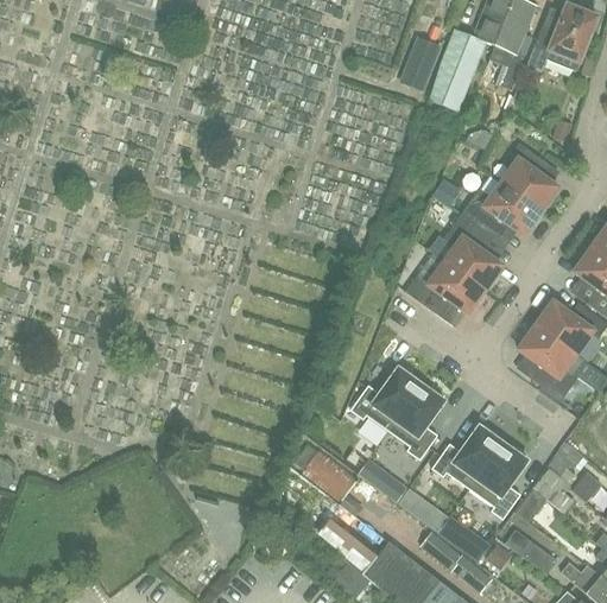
[(488,40),(494,44),(512,0),(486,0),(473,35),(455,27),(427,97),(460,112),(488,40)]
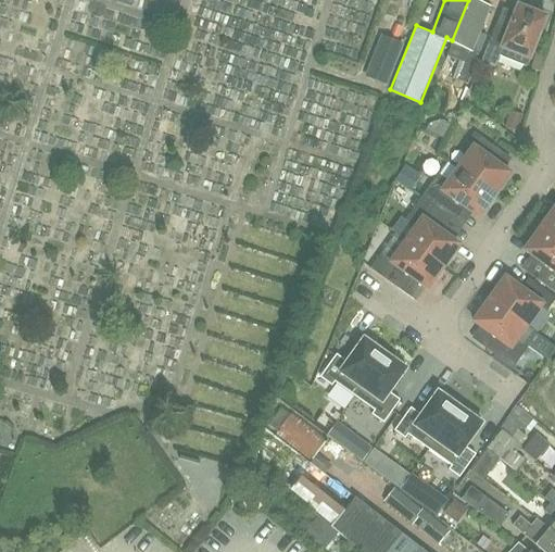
[(468,51),(470,47),(472,48),(490,4),(480,0),(468,0),(452,40),(453,40),(448,52),(463,59),(456,75),(457,76),(467,80),(478,55),(468,51)]
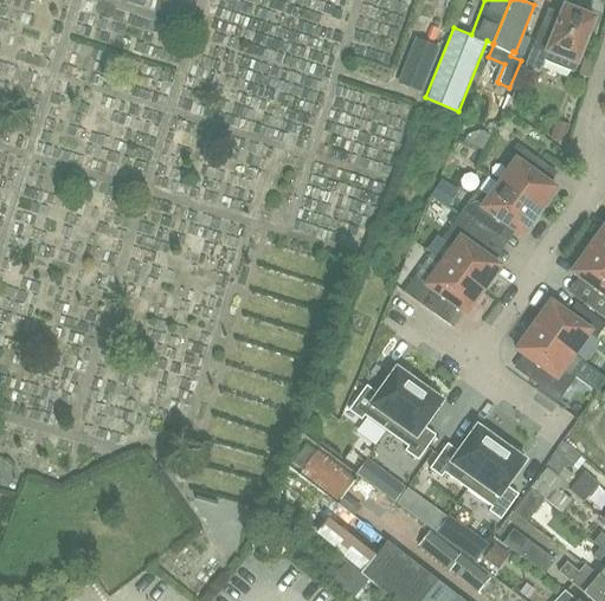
[(555,30),(541,24),(526,63),(541,69),(546,58),(574,70),(596,15),(566,4),(555,30)]
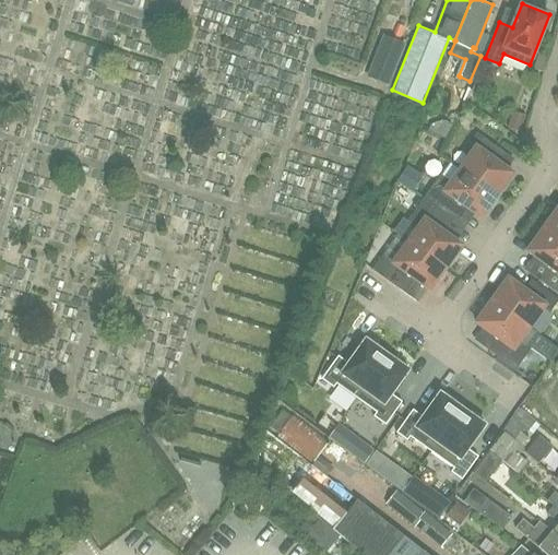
[(390,83),(406,42),(384,32),(368,74),(390,83)]
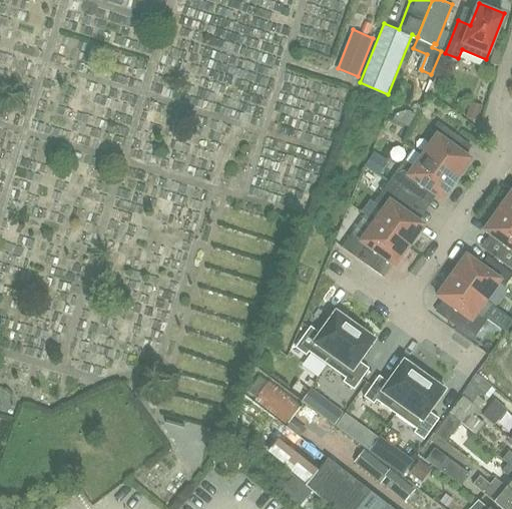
[(437,133),(423,153),(457,177),(472,157),(452,143),(459,134),(439,119),(432,129),(437,133)]
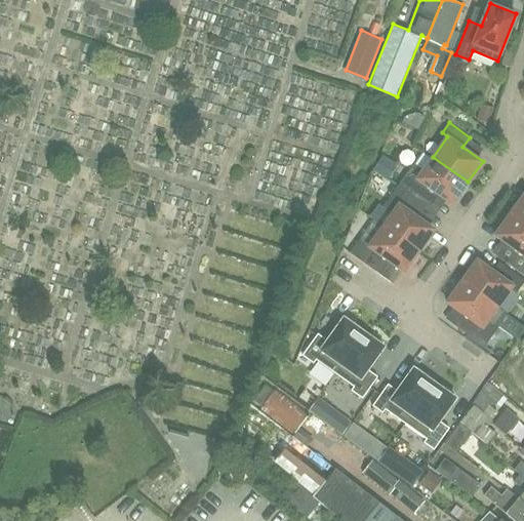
[(452,203),(468,182),(433,157),(425,169),(414,162),(401,181),(427,198),(433,189),(452,203)]
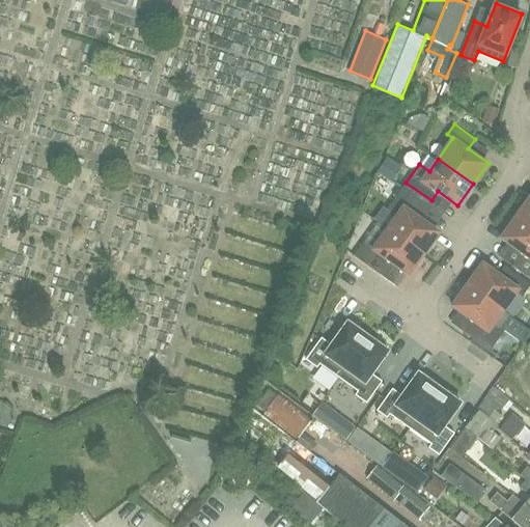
[(440,231),(434,227),(419,217),(426,207),(400,189),(388,207),(397,215),(389,227),(424,252),(440,231)]
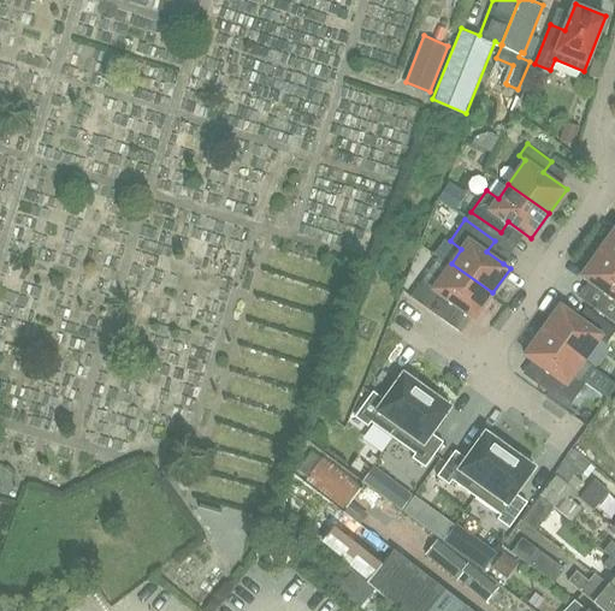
[(614,229),(599,250),(614,260),(614,229)]
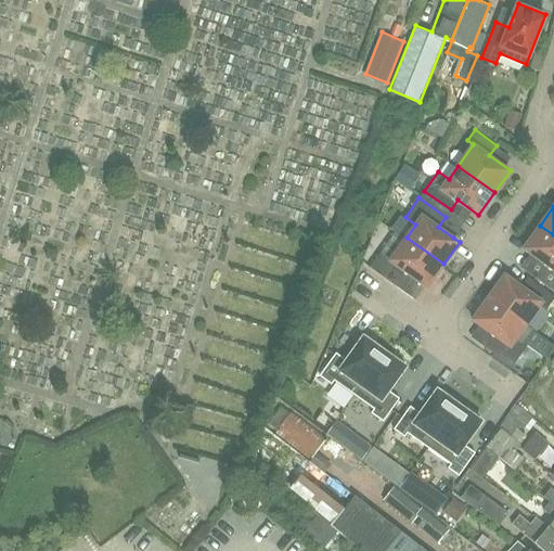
[(525,247),(531,252),(545,263),(536,276),(553,287),(553,234),(540,226),(525,247)]
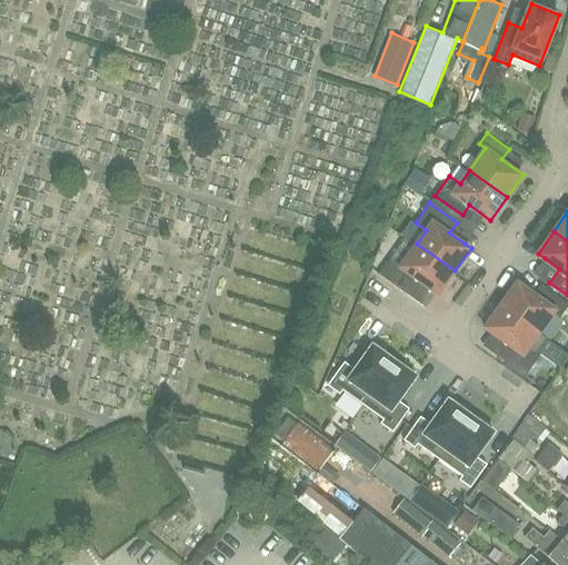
[(455,270),(417,244),(401,266),(390,258),(380,273),(407,291),(417,278),(439,293),(455,270)]
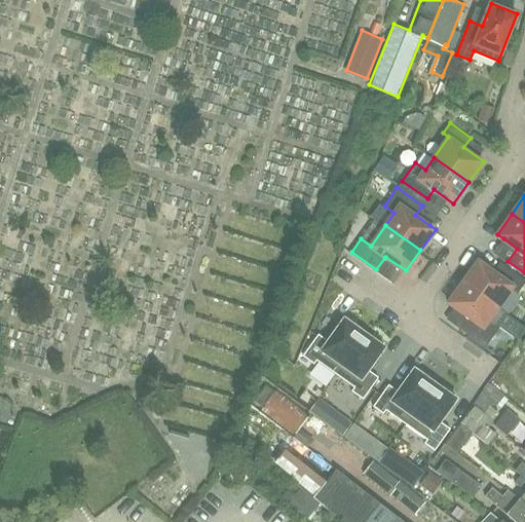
[(479,260),(463,281),(498,305),(513,286),(519,290),(524,282),(524,277),(505,264),(498,274),(479,260)]
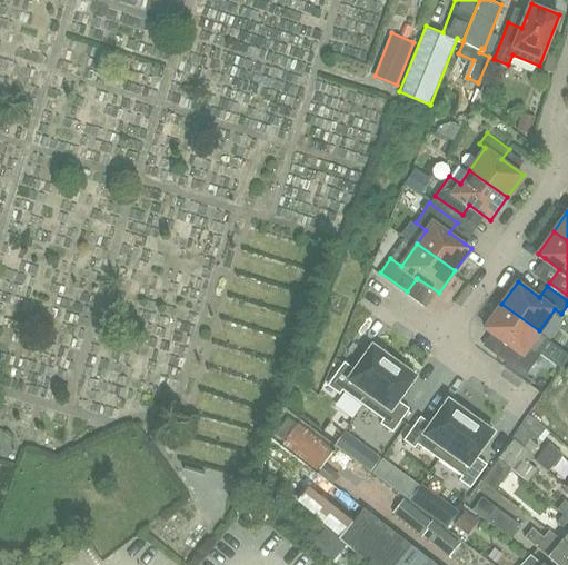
[(486,327),(492,331),(507,342),(498,354),(526,374),(541,352),(530,344),(539,330),(501,304),(486,327)]
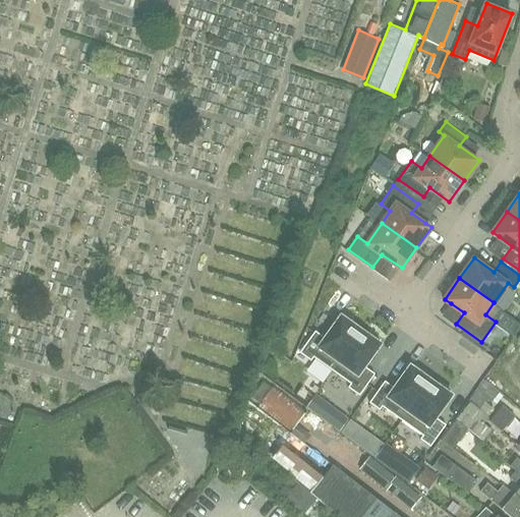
[(315,329),(300,350),(311,358),(314,355),(333,368),(361,329),(354,324),(356,321),(346,313),(344,317),(342,314),(326,337),(315,329)]
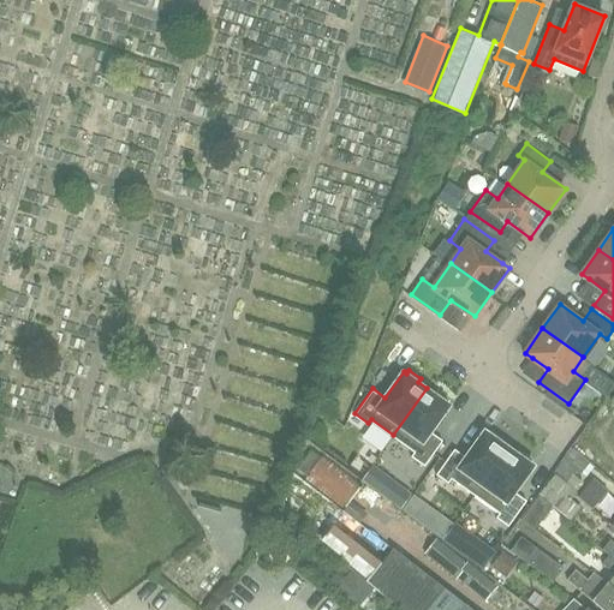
[(427,388),(393,435),(415,450),(412,455),(425,465),(443,440),(431,430),(449,405),(447,402),(449,399),(437,390),(435,394),(427,388)]
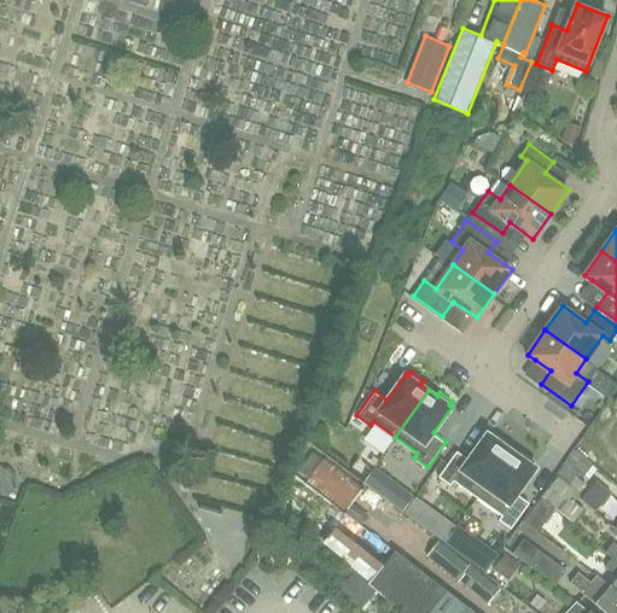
[(458,449),(440,476),(452,484),(454,479),(478,497),(512,449),(504,443),(506,439),(493,431),(490,435),(488,432),(469,457),(458,449)]
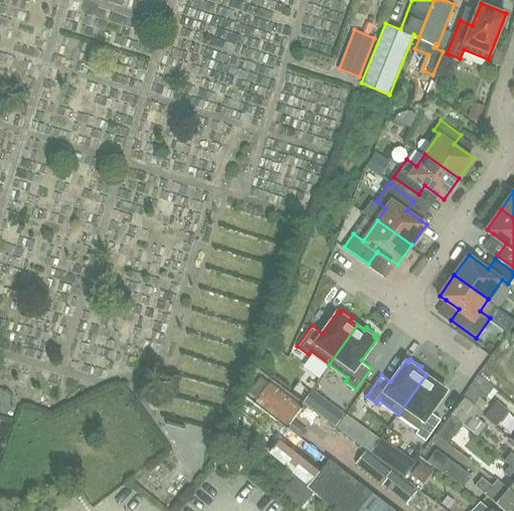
[(453,411),(461,418),(475,401),(483,391),(485,392),(492,382),(480,372),(465,394),(466,394),(453,411)]
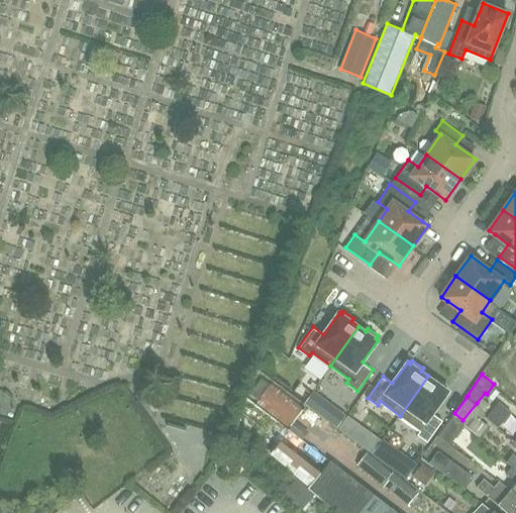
[(428,376),(400,416),(420,430),(418,433),(428,441),(443,420),(433,413),(449,391),(445,389),(447,386),(437,379),(435,381),(428,376)]
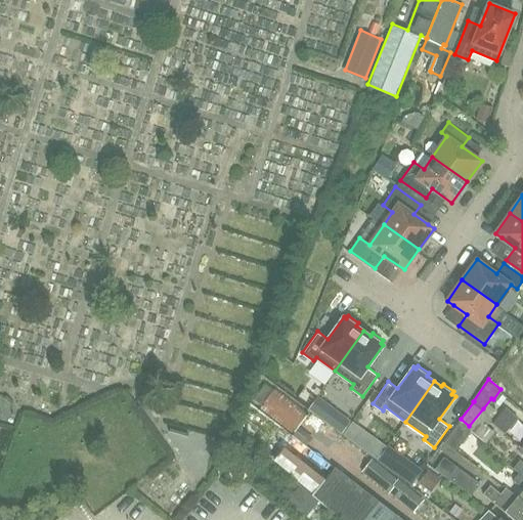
[(310,412),(276,385),(260,406),(294,432),(310,412)]
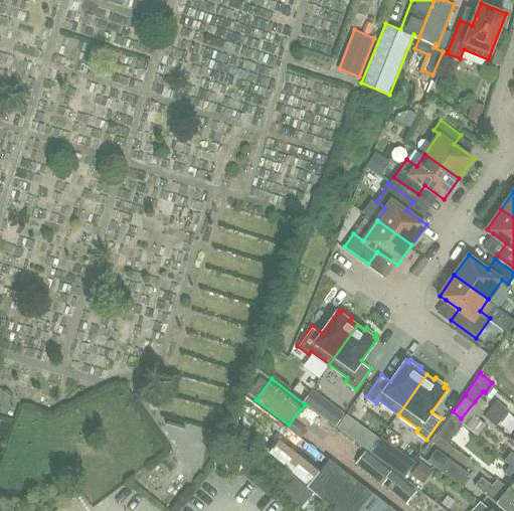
[(497,400),(485,413),(496,423),(508,409),(497,400)]
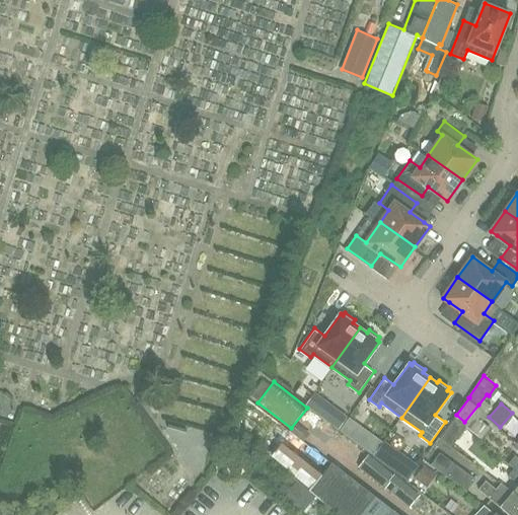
[(478,405),(464,422),(466,424),(473,430),(488,412),(478,405)]
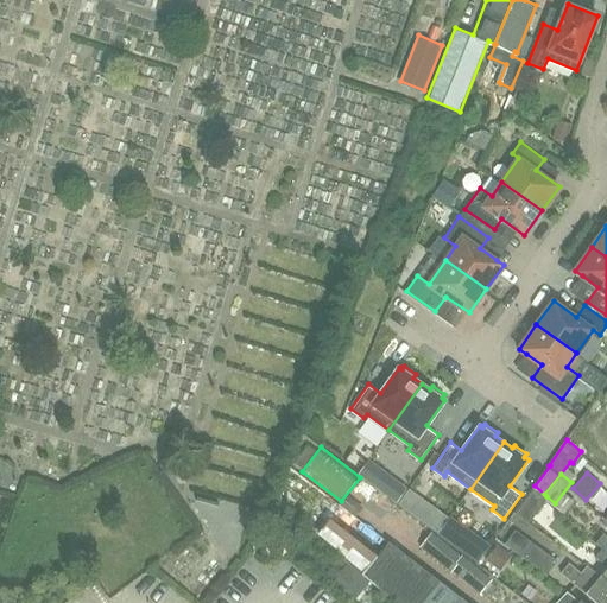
[(392,475),(381,489),(397,501),(408,487),(392,475)]
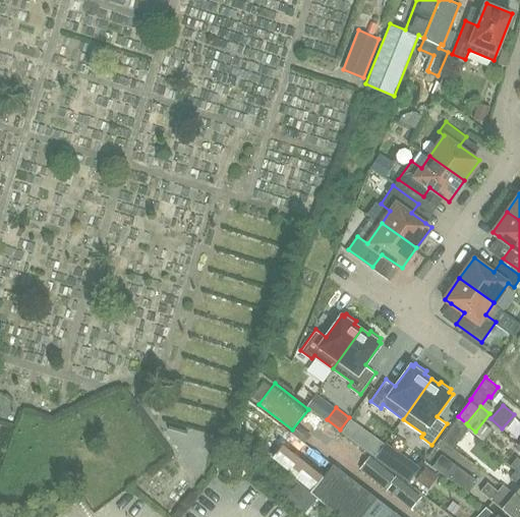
[(442,438),(454,446),(468,425),(466,423),(458,416),(442,438)]
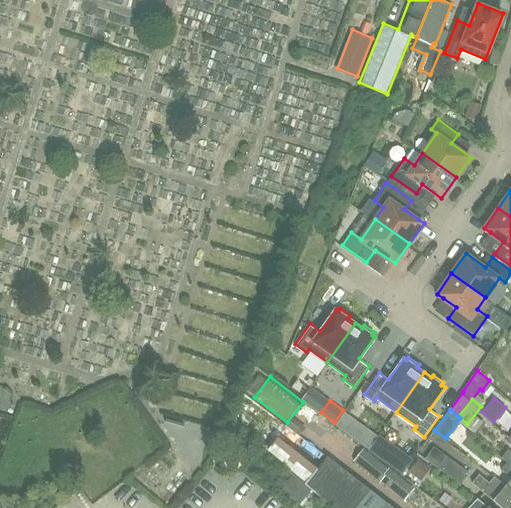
[(348,432),(357,419),(345,411),(336,423),(348,432)]
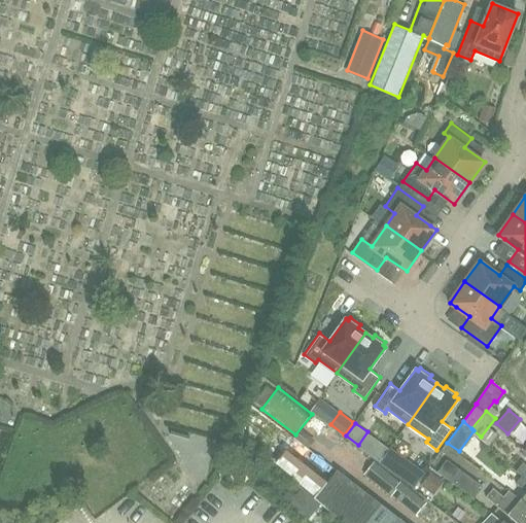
[(348,522),(408,522),(338,468),(326,484),(293,457),(283,469),(303,486),(321,500),(348,522)]
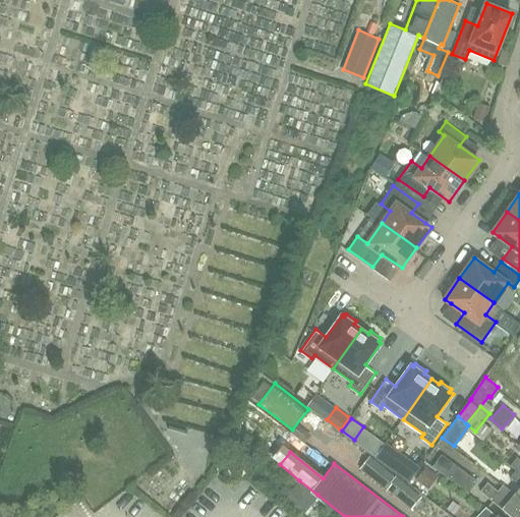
[(371,454),(360,467),(387,490),(388,489),(413,508),(423,496),(397,474),(397,475),(371,454)]
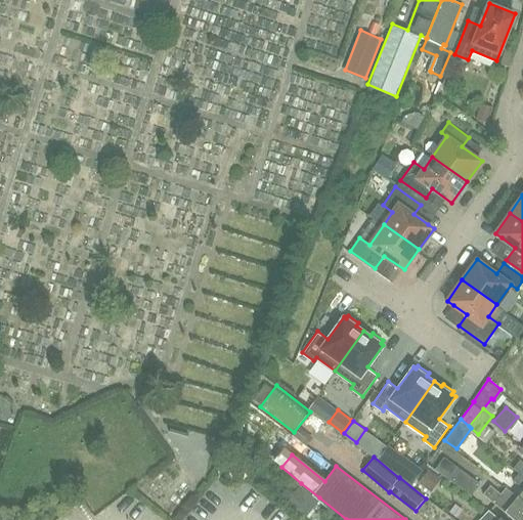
[(402,475),(411,482),(412,483),(423,469),(423,468),(412,461),(402,475)]
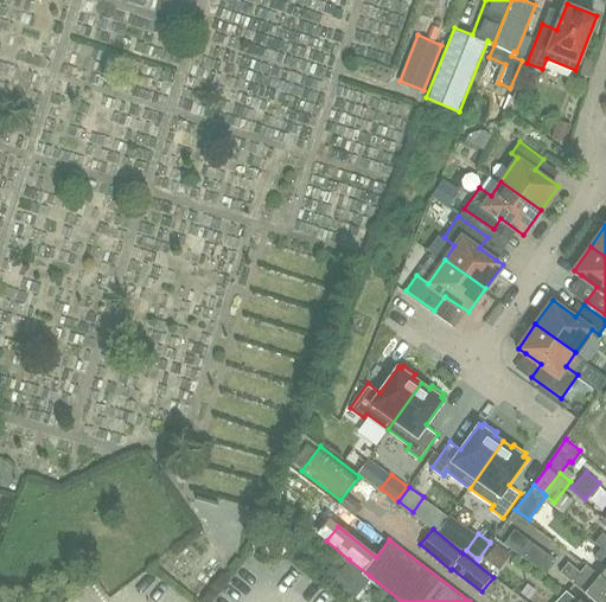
[(524,552),(547,570),(556,557),(534,539),(524,552)]
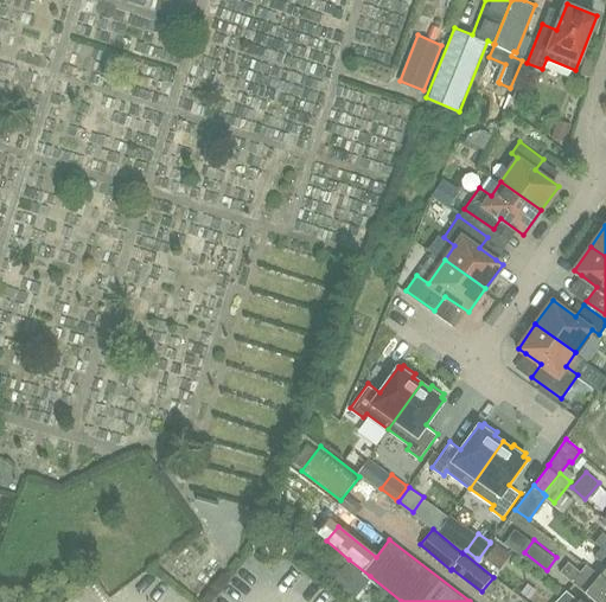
[(605,567),(601,572),(605,576),(605,546),(604,545),(595,554),(605,562),(605,567)]
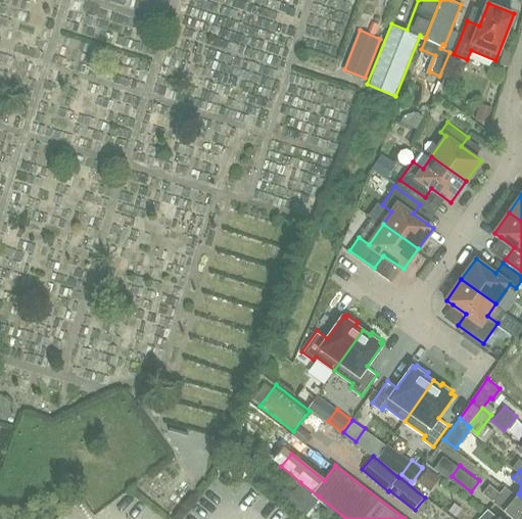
[(305,513),(319,497),(300,482),(287,498),(305,513)]
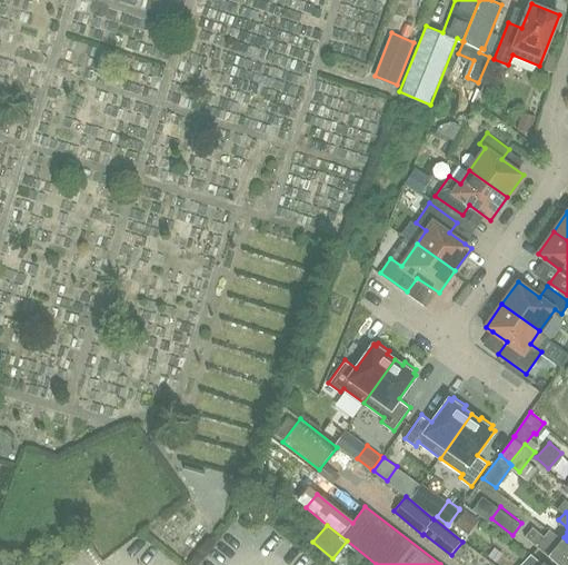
[(562,537),(550,527),(545,534),(534,525),(525,535),(560,564),(567,564),(567,541),(564,537),(562,537)]
